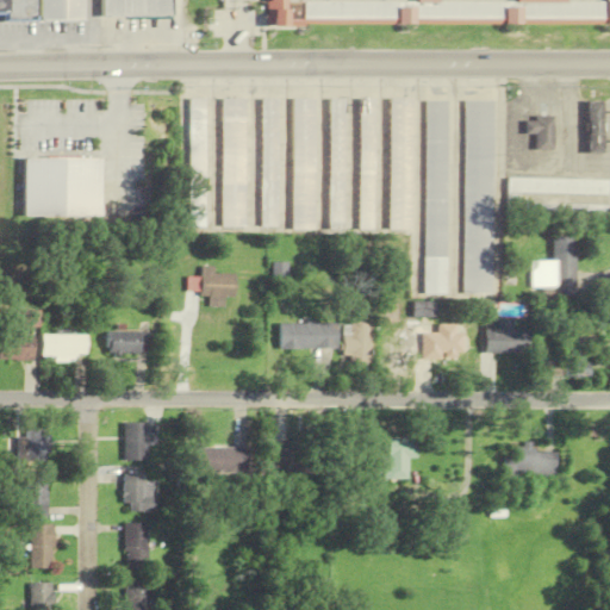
[(0,0),(0,12),(2,12),(2,19),(33,19),(33,0),(0,0)]
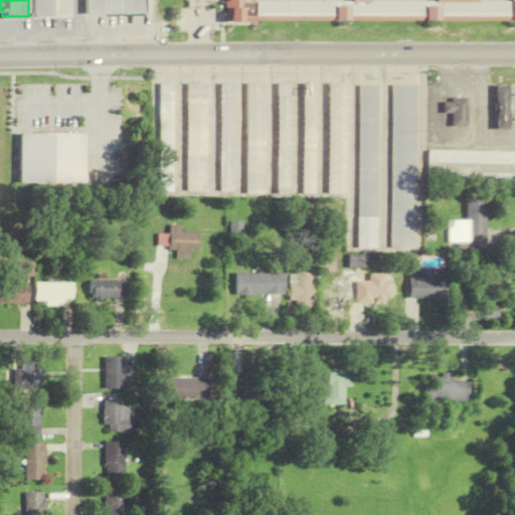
[(68,15),(68,0),(31,0),(31,16),(68,15)]
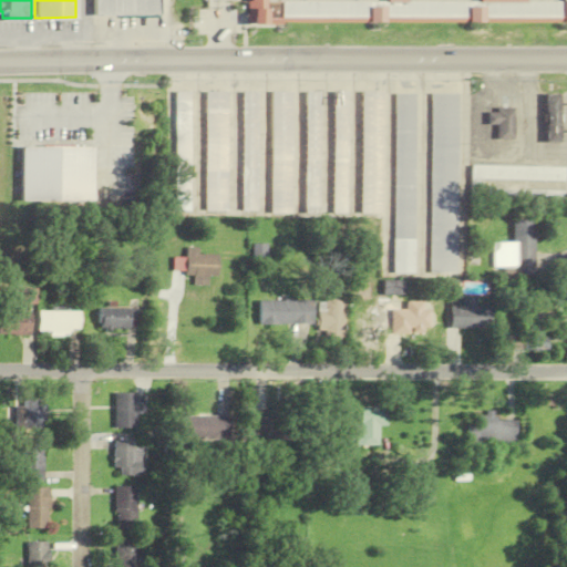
[(157,16),(157,0),(92,0),(92,17),(157,16)]
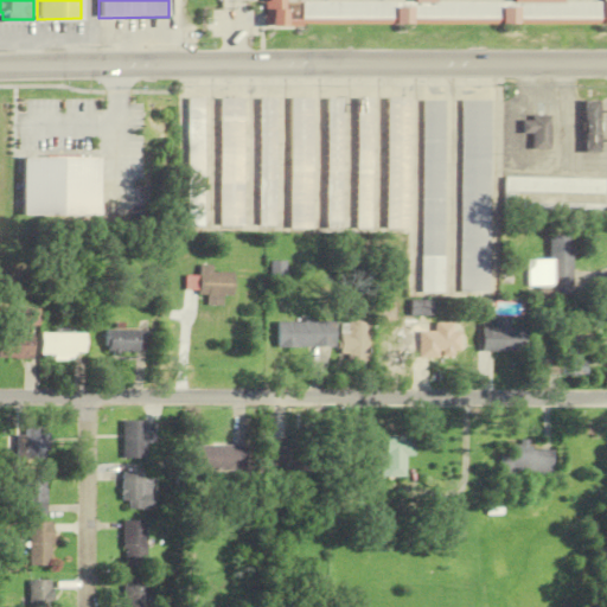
[(606,0),(261,0),(261,23),(606,23),(606,0)]
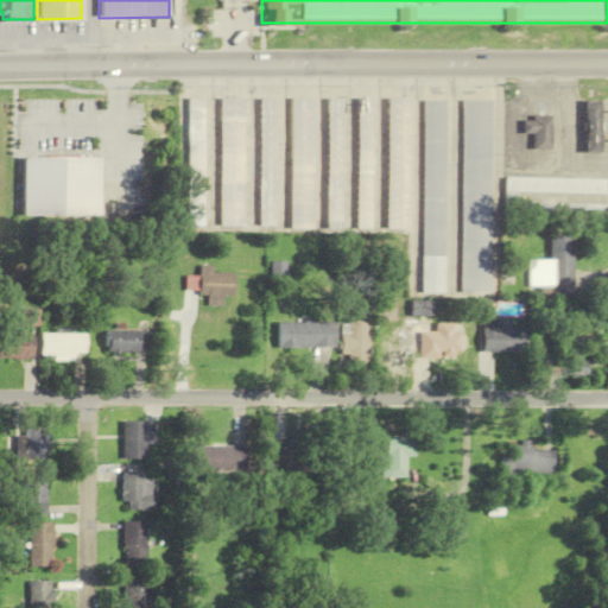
[(356,96),(372,96),(372,229),(356,229),(356,96)]
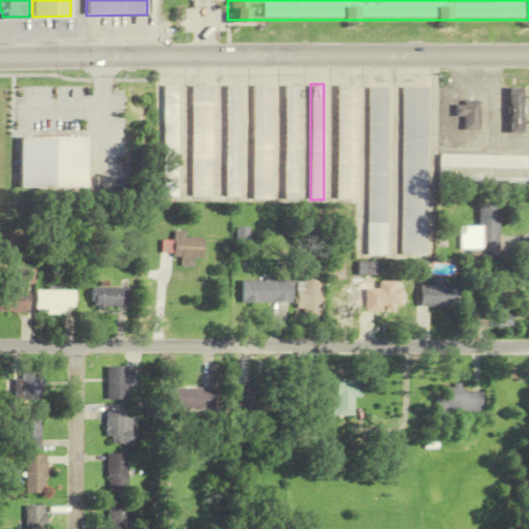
[(162,85),(177,85),(177,196),(162,196),(162,85)]
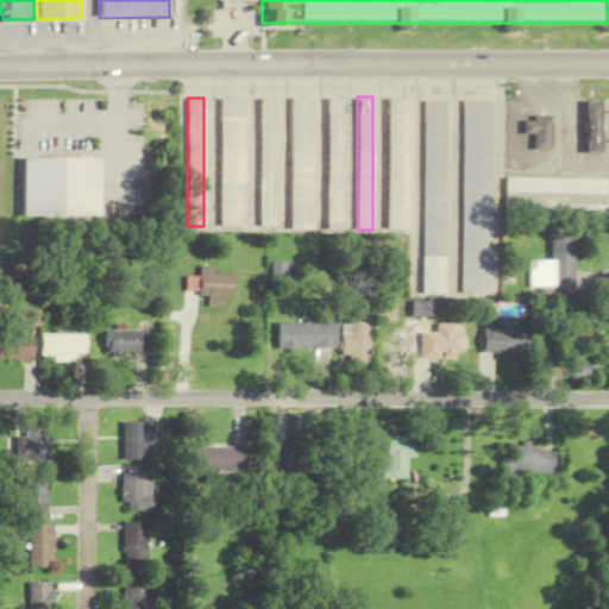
[(219,98),(243,98),(243,226),(219,226),(219,98)]
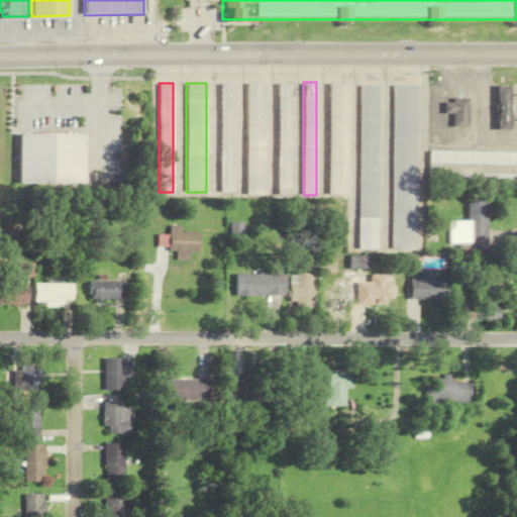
[(220,83),(234,83),(234,192),(220,192),(220,83)]
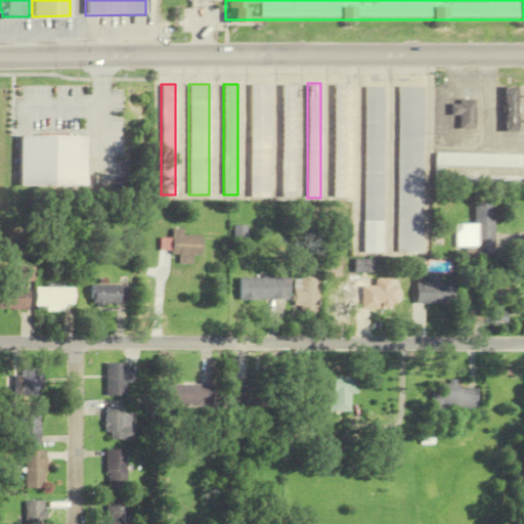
[(250,84),(269,84),(269,198),(250,198),(250,84)]
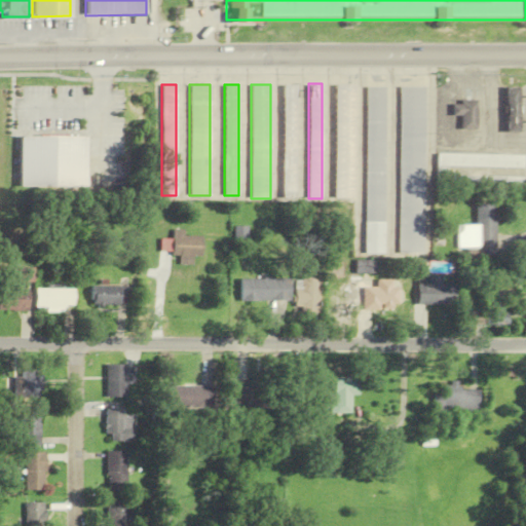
[(283,84),(296,84),(296,195),(283,195),(283,84)]
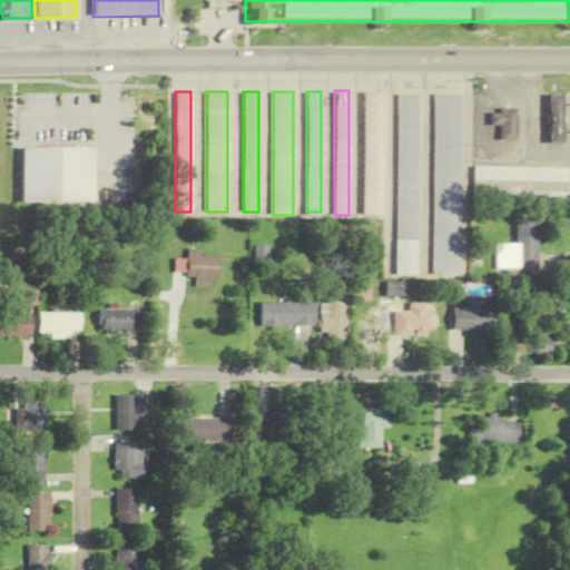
[(362,91),(383,91),(383,215),(362,215),(362,91)]
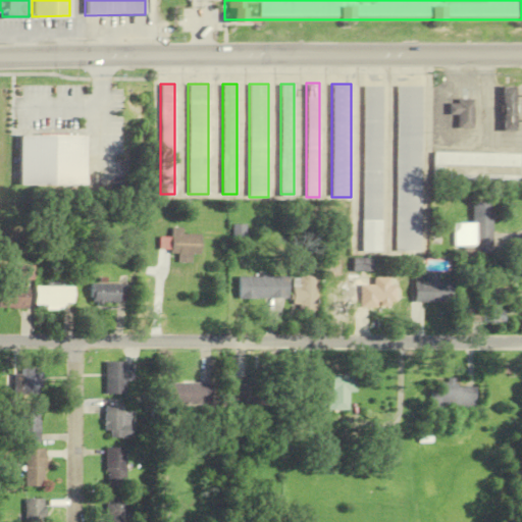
[(395,85),(419,85),(420,252),(395,252),(395,85)]
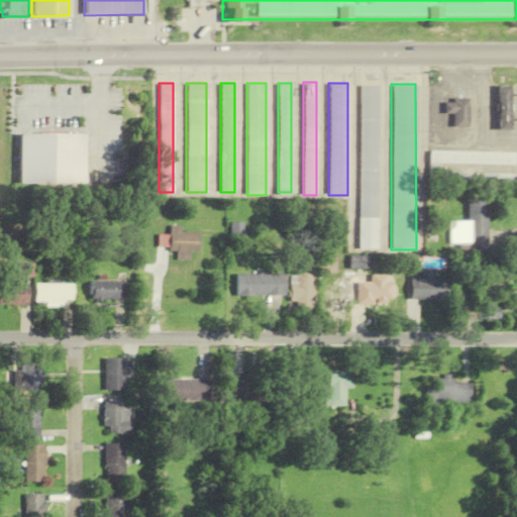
[(358,85),(378,85),(378,249),(358,249),(358,85)]
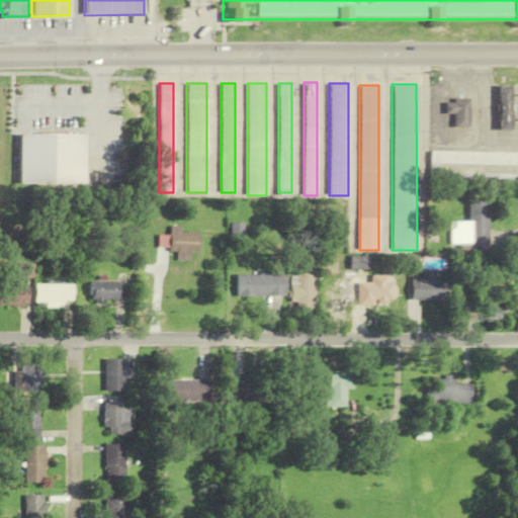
[(495,87),(495,130),(509,130),(509,87),(495,87)]
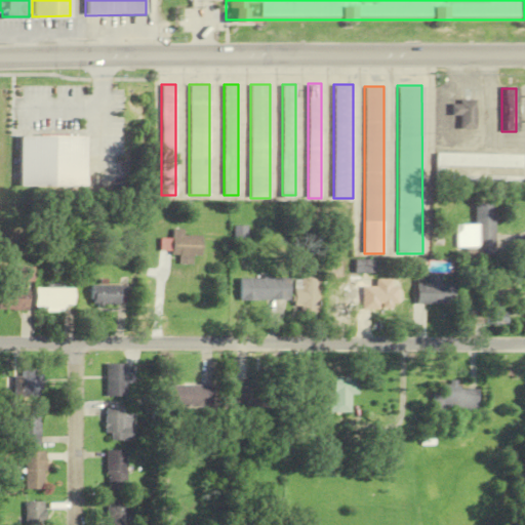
[(458,128),(458,115),(449,115),(449,105),(457,105),(457,101),(474,101),(474,128),(458,128)]
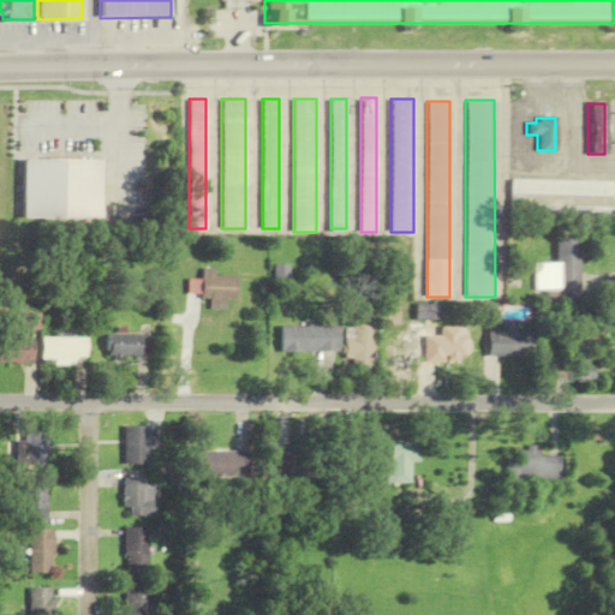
[(509,208),(521,208),(521,197),(611,197),(611,180),(511,180),(509,208)]
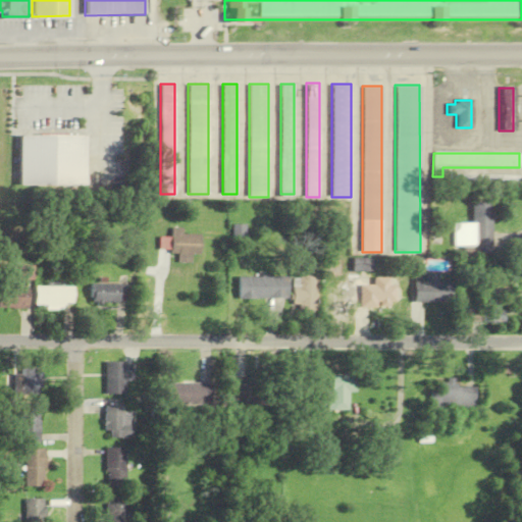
[(491,203),(472,203),(472,224),(454,224),(454,247),(463,247),(463,259),(491,258),(491,203)]
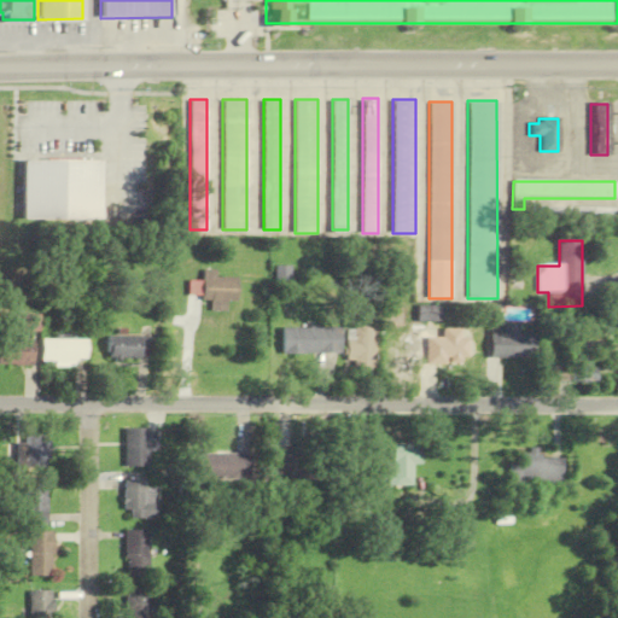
[(290,287),(290,267),(275,267),(275,289),(290,287)]
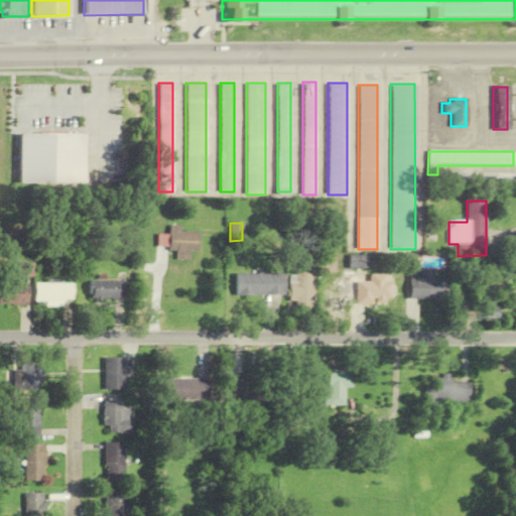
[(157,236),(157,247),(167,247),(166,251),(175,251),(175,260),(188,260),(188,252),(197,252),(198,232),(179,232),(179,226),(168,226),(168,236),(157,236)]
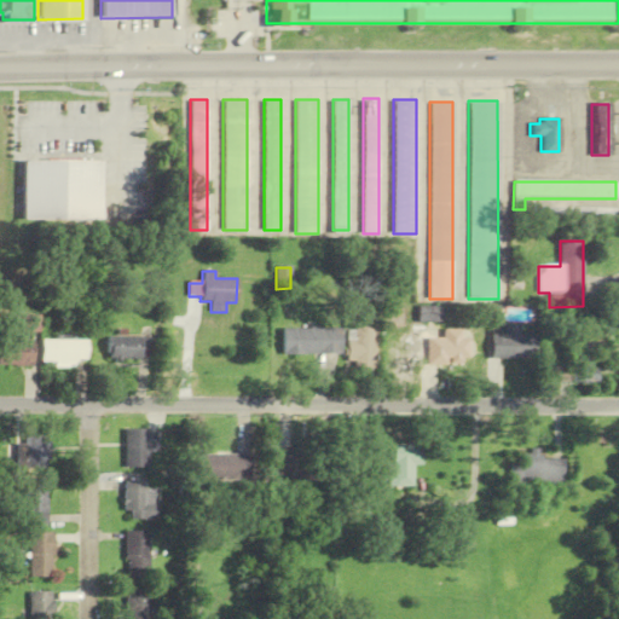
[(468,360),(468,339),(464,339),(464,330),(441,330),(441,308),(426,308),(426,360),(468,360)]
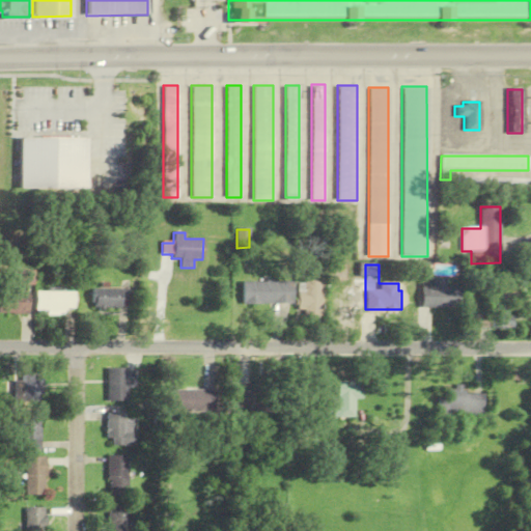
[(0,289),(0,314),(30,315),(30,271),(9,271),(9,290),(0,289)]
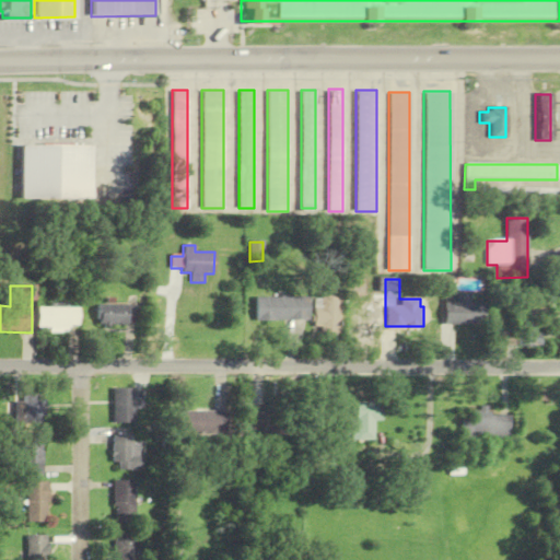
[(443,326),(483,326),(483,304),(469,304),(469,293),(443,293),(443,326)]
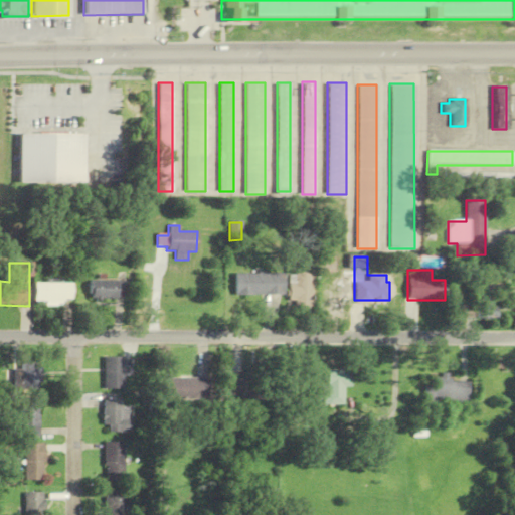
[(313,308),(313,272),(289,272),(289,308),(313,308)]
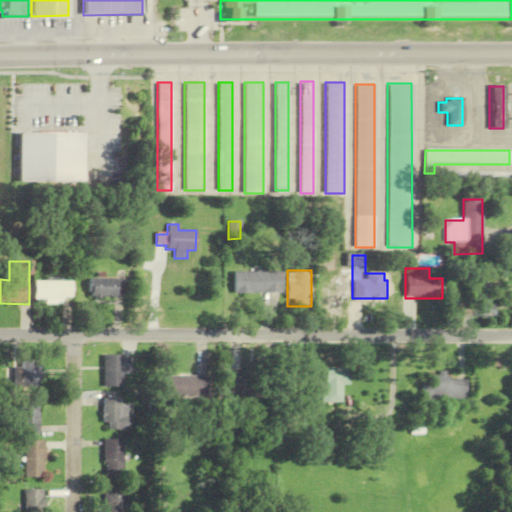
[(281,294),(281,272),(233,272),(233,294),(281,294)]
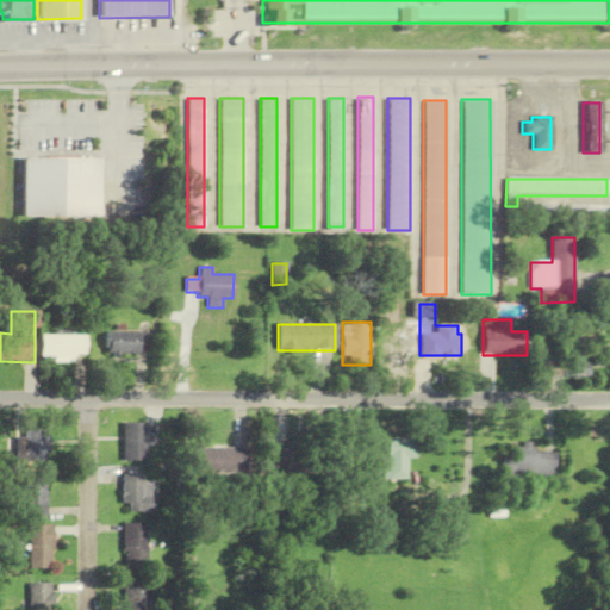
[(148,356),(148,332),(106,332),(106,356),(148,356)]
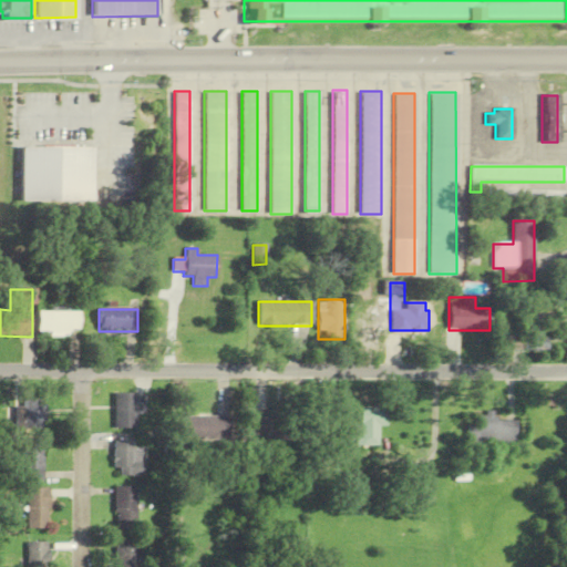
[(81,334),(81,312),(39,312),(39,333),(51,333),(51,334),(81,334)]
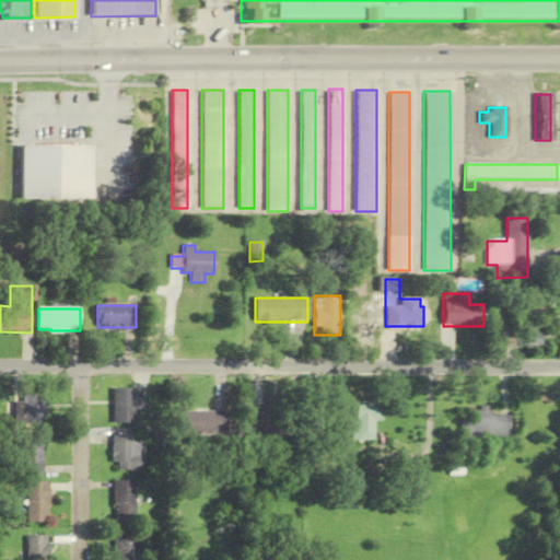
[(538,310),(518,310),(518,338),(509,338),(509,347),(538,347),(538,310)]
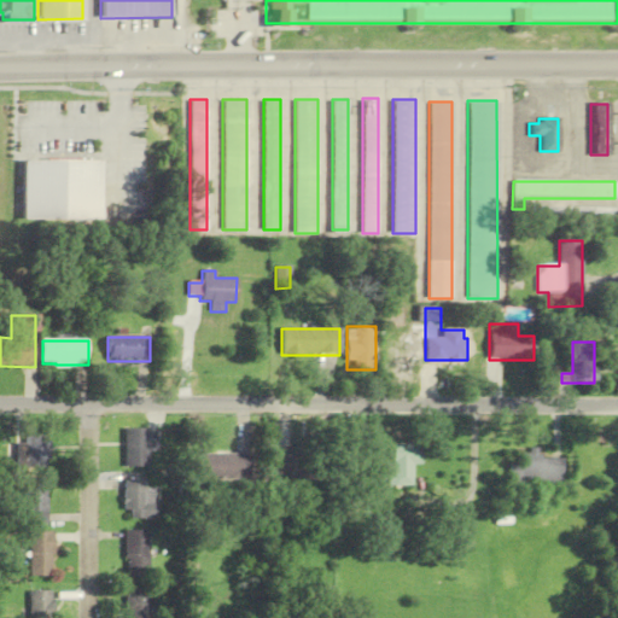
[(51,468),(51,430),(24,430),(24,468),(51,468)]
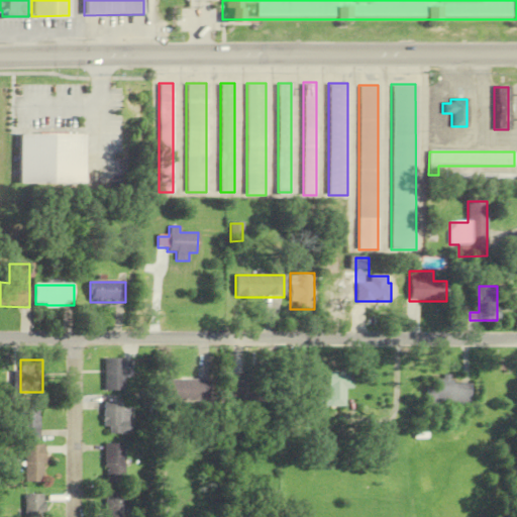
[(126,391),(126,359),(105,359),(105,391),(126,391)]
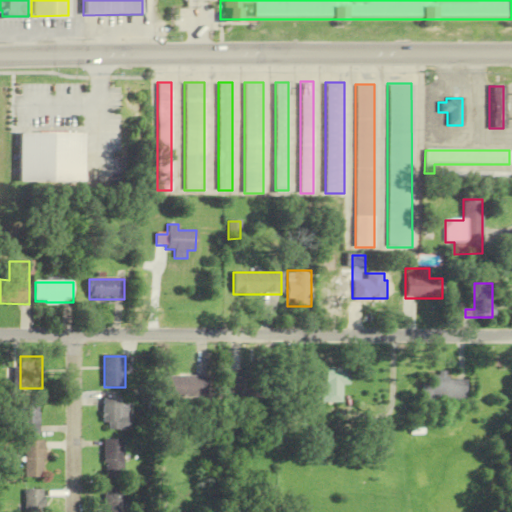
[(325,368),(346,368),(350,368),(349,386),(346,385),(342,385),(341,404),(321,403),(321,395),(317,395),(318,384),(325,385),(325,368)]
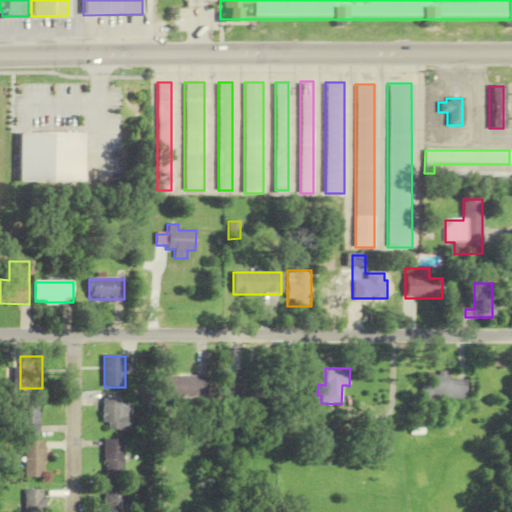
[(241,398),(264,398),(264,371),(224,371),(224,386),(241,387),(241,398)]
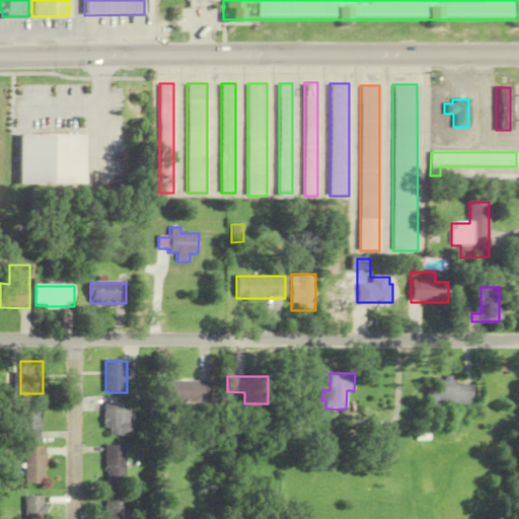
[(429,389),(427,412),(440,414),(440,404),(466,406),(467,403),(473,404),(475,385),(456,383),(456,381),(452,381),(453,377),(445,376),(445,381),(438,380),(437,390),(429,389)]
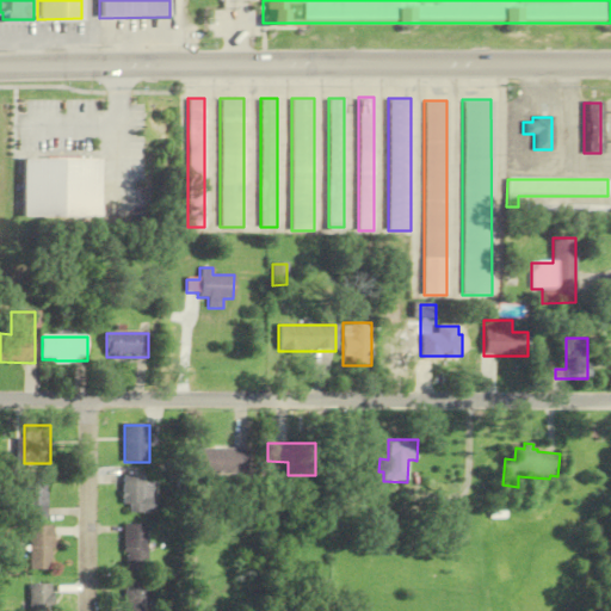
[(247,449),(196,449),(196,476),(247,476),(247,449)]
